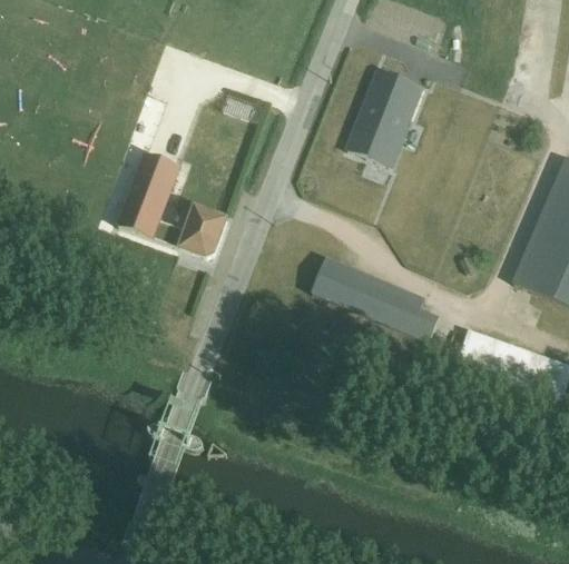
[(378,70),(346,150),(392,168),(423,88),(378,70)]
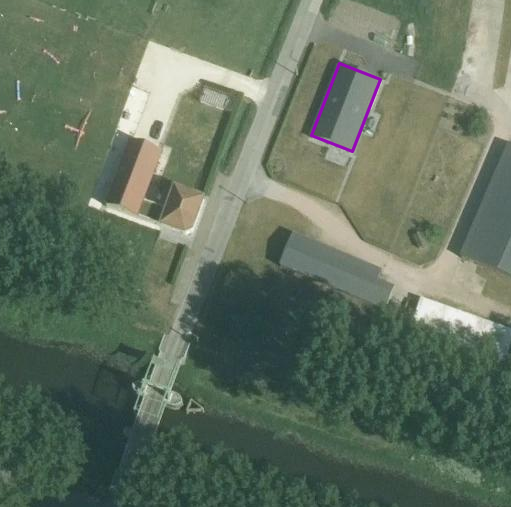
[(129,137),(104,203),(185,232),(192,228),(204,197),(173,185),(165,207),(144,199),(163,150),(129,137)]
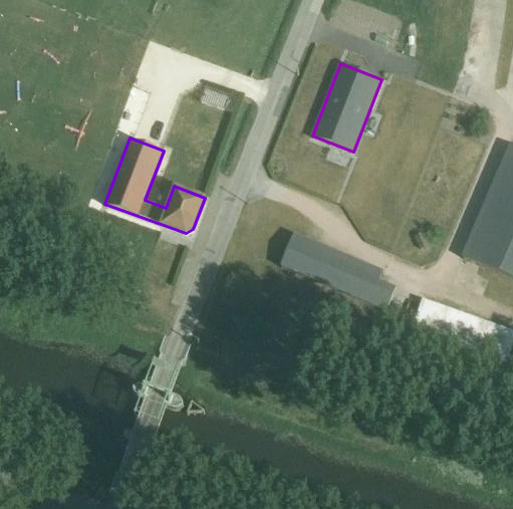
[(512,143),(509,142),(462,254),(512,276),(512,143)]
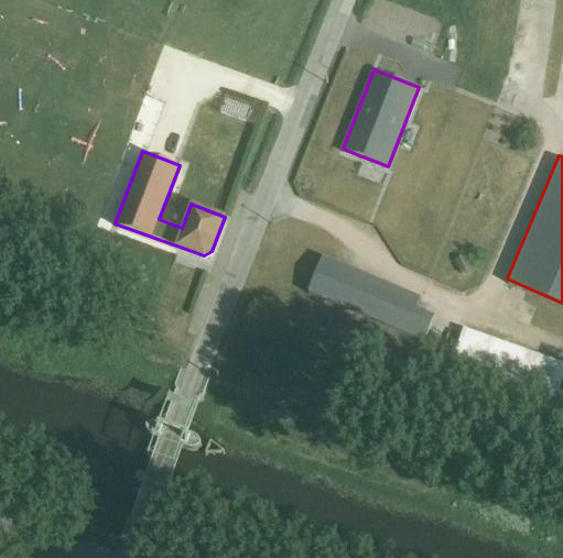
[(323,253),(307,290),(423,339),(434,315),(417,307),(421,294),(323,253)]
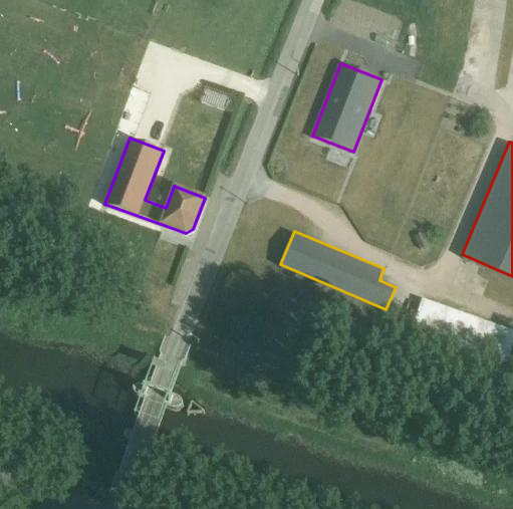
[(512,328),(422,296),(412,326),(506,360),(512,341),(512,328)]
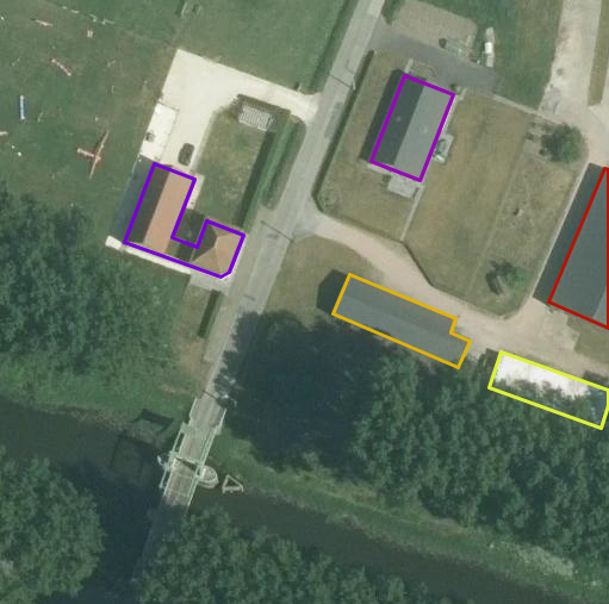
[(191,416),(140,560),(145,561),(153,565),(161,567),(166,570),(217,425),(212,423),(204,421),(196,417),(191,416)]
